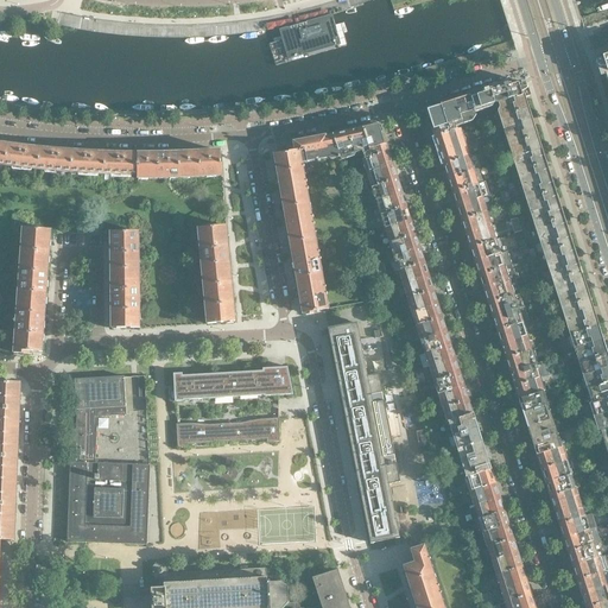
[(308,26),(283,33),(290,55),(335,43),(329,20),(308,26)]
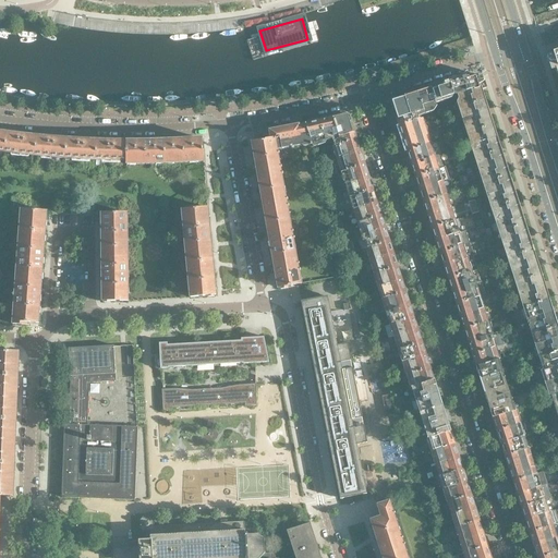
[(557,48),(549,51),(550,55),(546,56),(550,68),(555,67),(557,64),(557,48)]
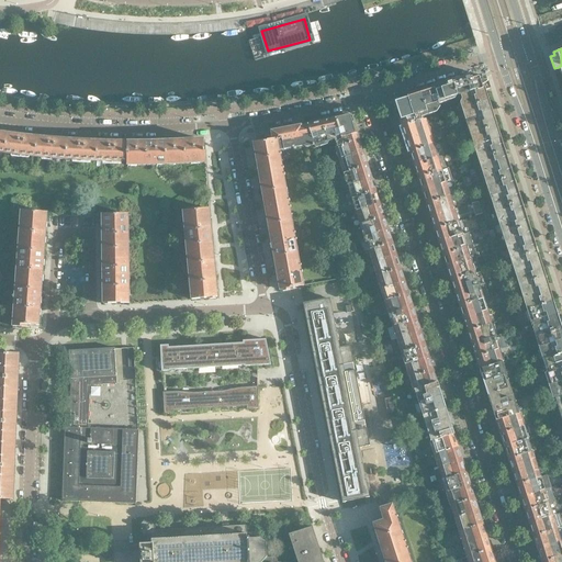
[(489,88),(485,77),(481,78),(480,76),(452,83),(457,97),(460,96),(484,88),(484,89),(489,88)]
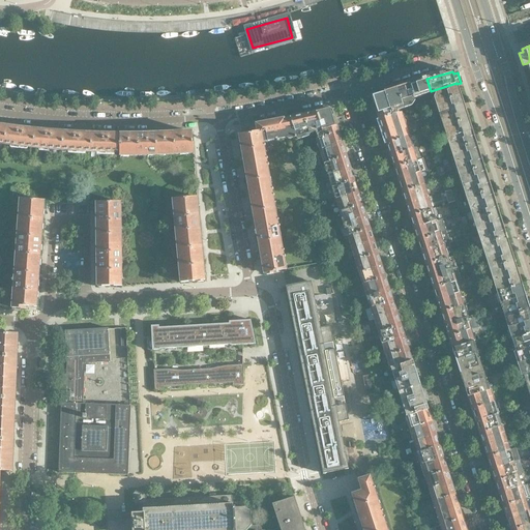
[(431,91),(427,79),(409,84),(413,98),(417,97),(419,95),(431,91)]
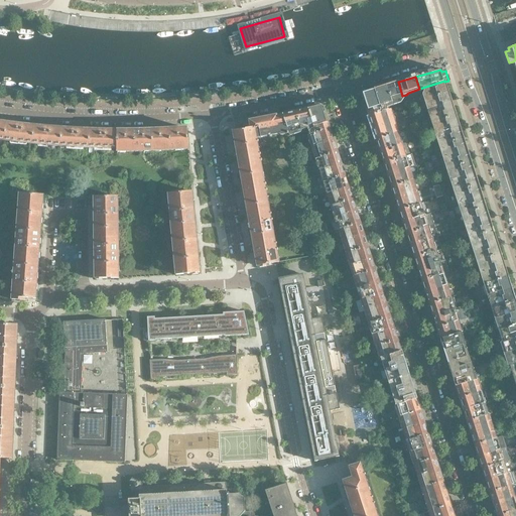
[(446,86),(444,82),(444,81),(422,88),(426,100),(448,93),(446,86)]
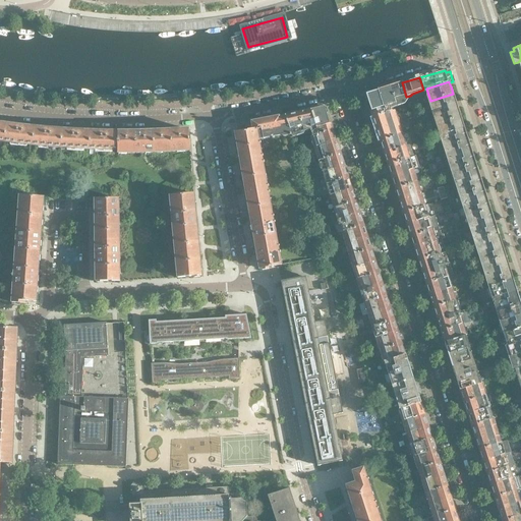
[(406,97),(402,82),(390,87),(396,105),(396,107),(401,106),(406,97)]
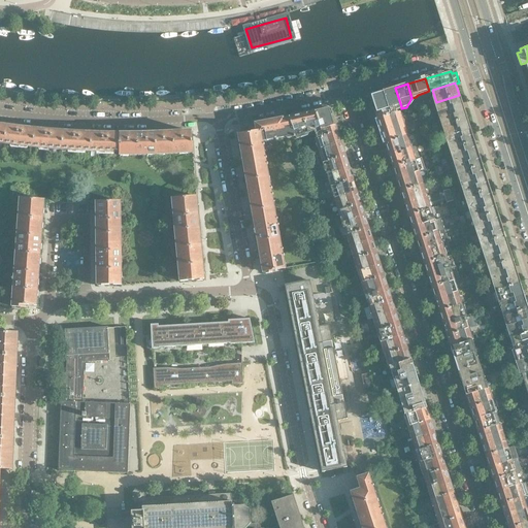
[(401,106),(395,88),(384,91),(384,92),(383,92),(388,108),(391,107),(392,110),(395,109),(395,108),(401,106)]
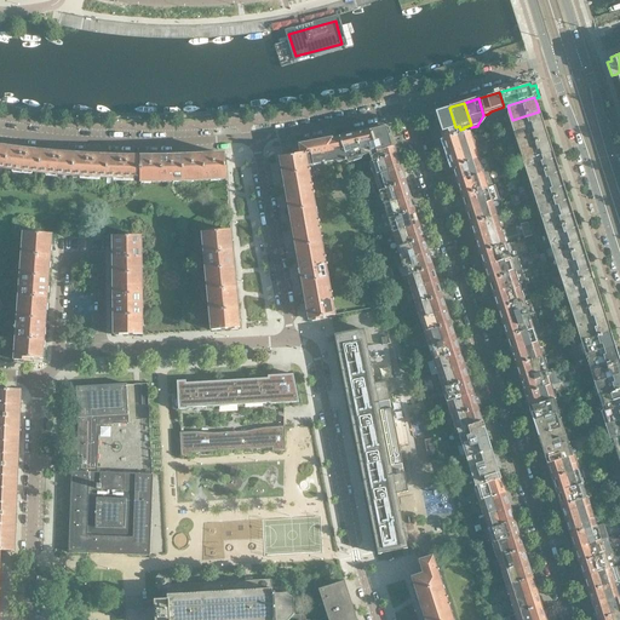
[(455,127),(449,108),(435,113),(435,115),(436,120),(438,121),(441,131),(440,132),(442,139),(465,132),(464,128),(460,130),(459,126),(455,127)]
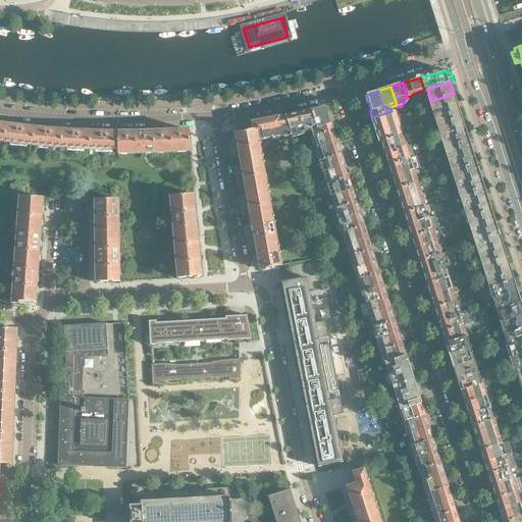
[(458,105),(456,101),(454,94),(431,101),(435,112),(458,105)]
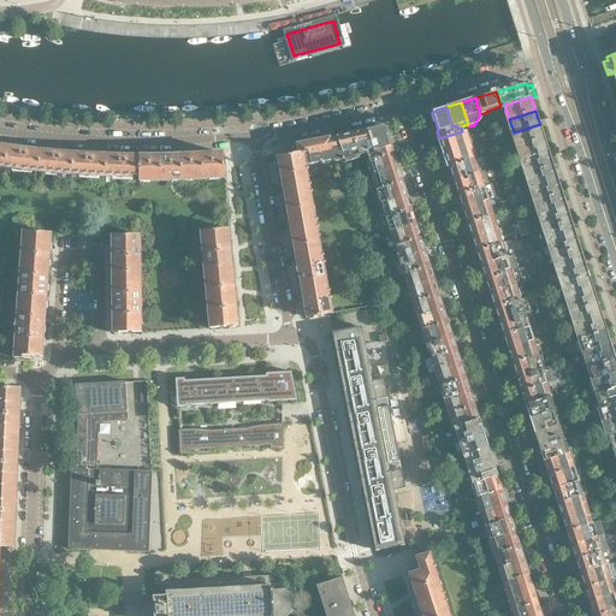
[(544,138),(542,130),(540,124),(514,132),(517,147),(544,138)]
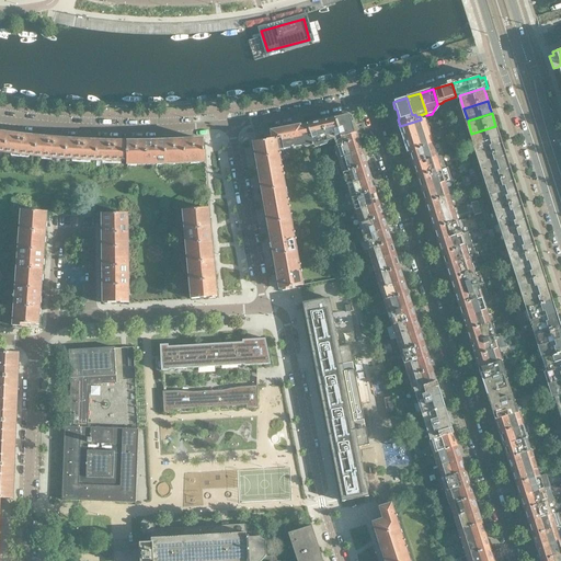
[(354,133),(352,123),(352,121),(351,116),(348,115),(333,119),(343,145),(358,139),(356,134),(354,133)]
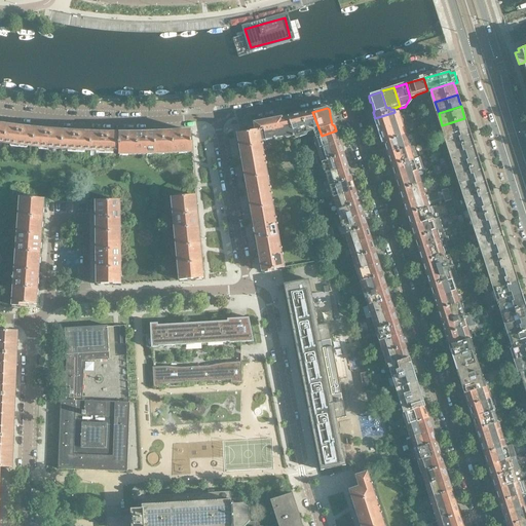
[(322,136),(312,112),(312,111),(300,114),(307,134),(313,132),(315,138),(322,136)]
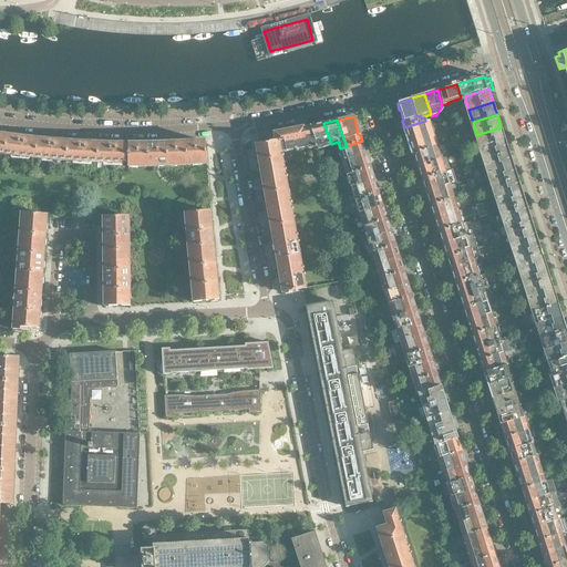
[(433,133),(432,127),(430,129),(428,121),(425,121),(404,127),(406,134),(409,135),(410,140),(433,133)]
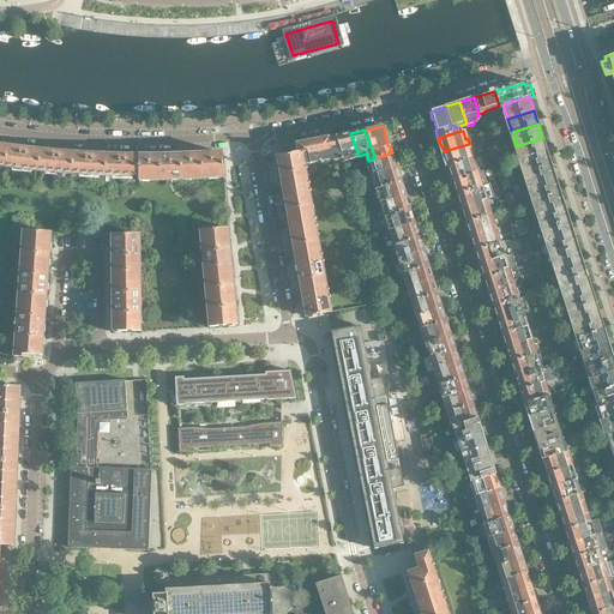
[(359,156),(350,133),(336,137),(296,144),(298,154),(277,157),(280,166),(278,167),(280,175),(302,170),(301,164),(309,162),(309,164),(321,162),(324,173),(337,170),(335,161),(343,160),(344,163),(350,161),(349,158),(359,156)]
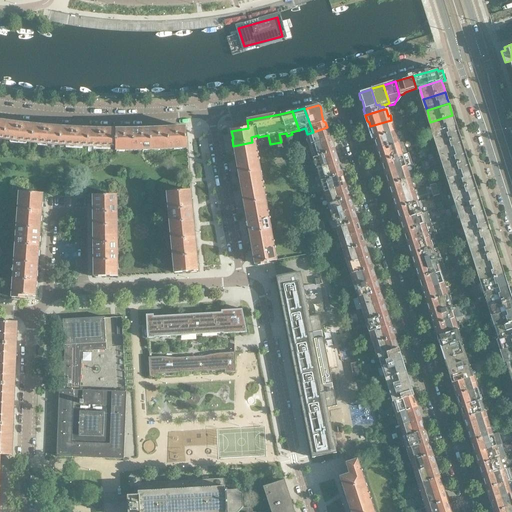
[(456,126),(454,122),(452,115),(430,122),(434,133),(456,126)]
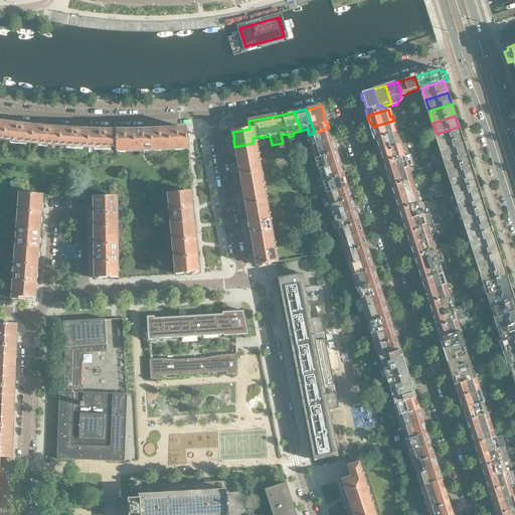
[(395,133),(393,126),(395,126),(393,121),(372,127),(374,132),(373,134),(375,140),(395,133)]
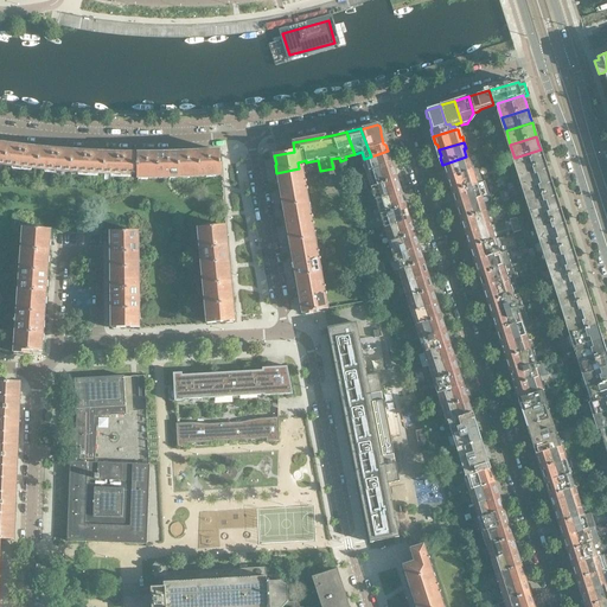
[(38,170),(40,148),(24,147),(7,145),(5,166),(21,167),(38,170)]
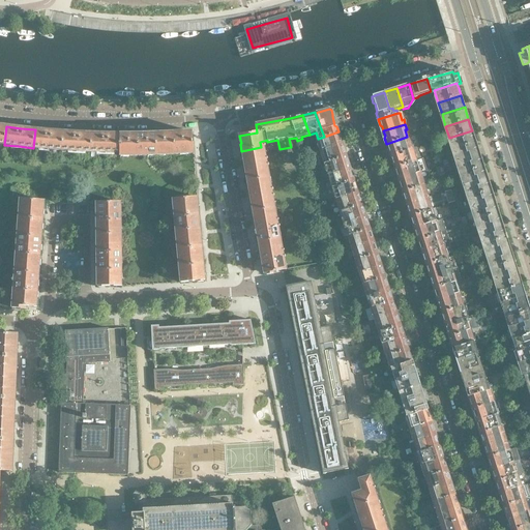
[(62,150),(63,133),(49,131),(35,129),(33,148),(48,149),(62,150)]
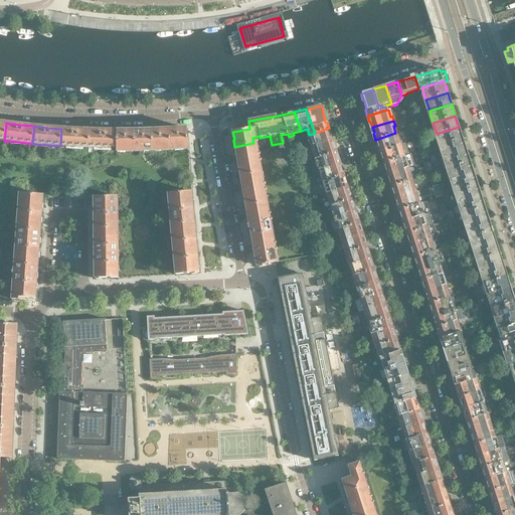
[(463,139),(460,132),(459,127),(437,134),(441,146),(463,139)]
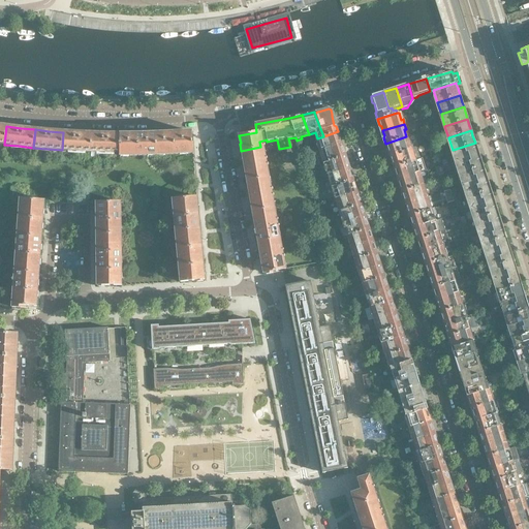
[(193,153),(191,131),(181,132),(170,132),(155,133),(156,155),(166,155),(177,154),(193,153)]
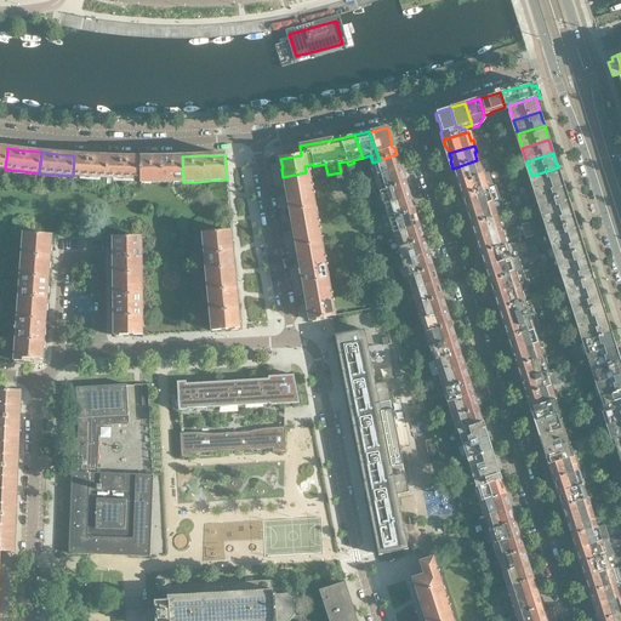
[(399,170),(398,164),(399,161),(397,154),(380,160),(372,163),(375,171),(372,171),(374,177),(399,170)]
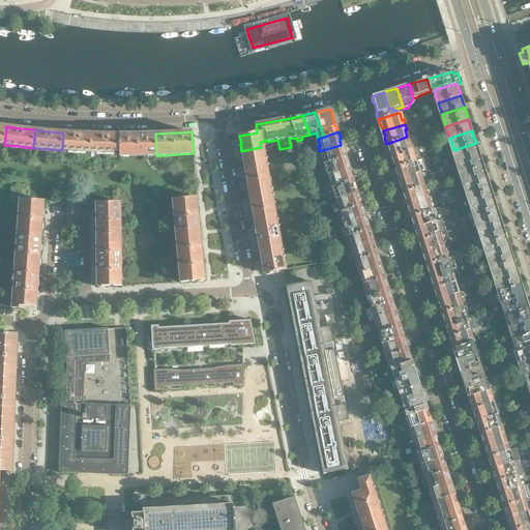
[(91,152),(91,134),(78,133),(63,133),(62,150),(91,152)]
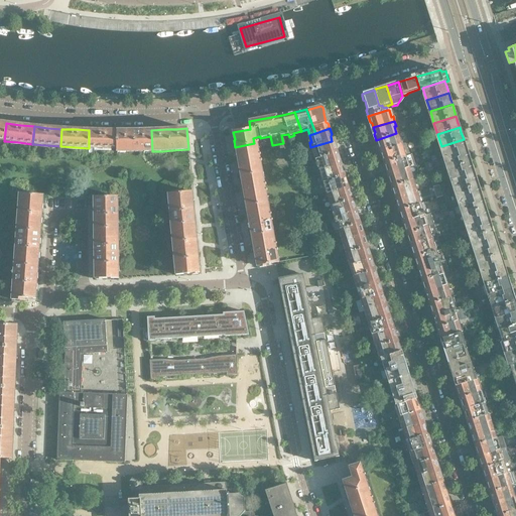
[(117,149),(117,131),(108,131),(98,130),(89,130),(89,148),(102,148),(116,149),(117,149)]
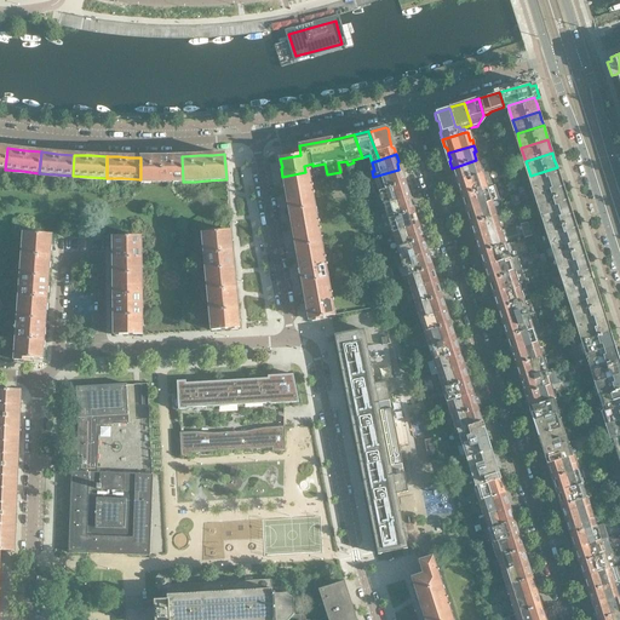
[(183,182),(182,156),(165,158),(153,158),(141,158),(141,179),(139,179),(139,183),(153,183),(165,183),(183,182)]
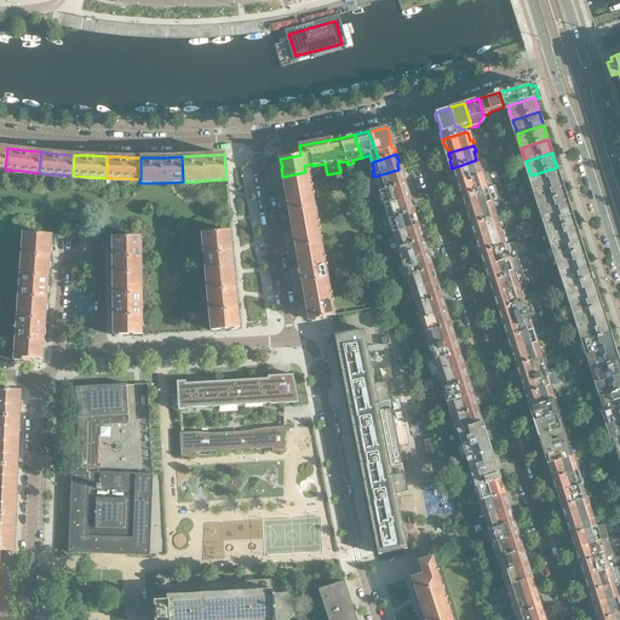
[(483,173),(481,167),(478,168),(476,160),(452,168),(454,176),(455,176),(458,182),(483,173)]
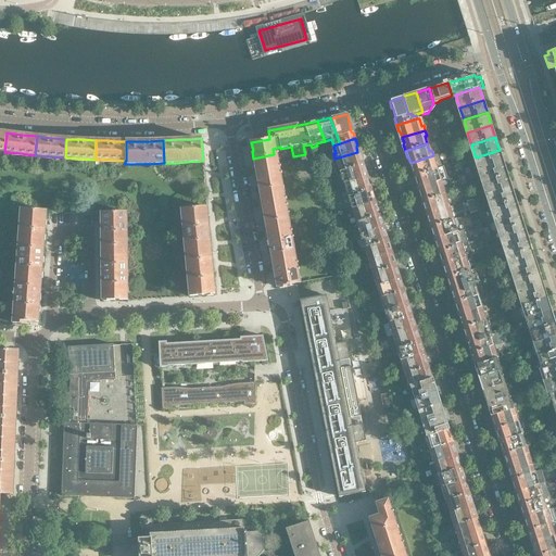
[(460,159),(458,152),(457,148),(447,151),(450,156),(453,155),(454,159),(449,161),(451,164),(455,163),(462,161),(460,159)]
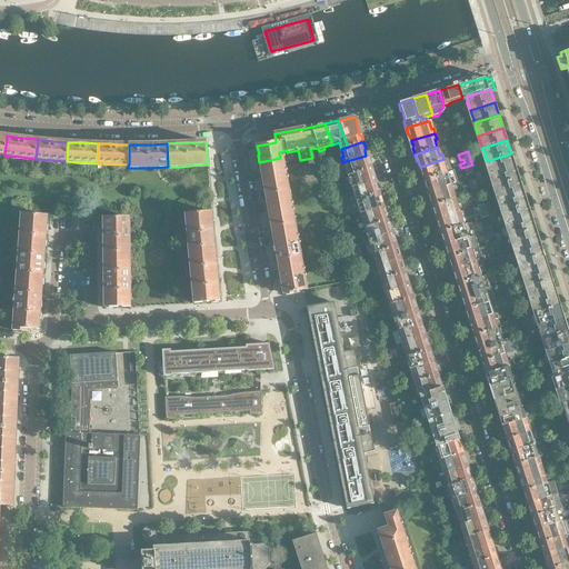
[(515,166),(513,160),(511,153),(487,161),(490,173),(515,166)]
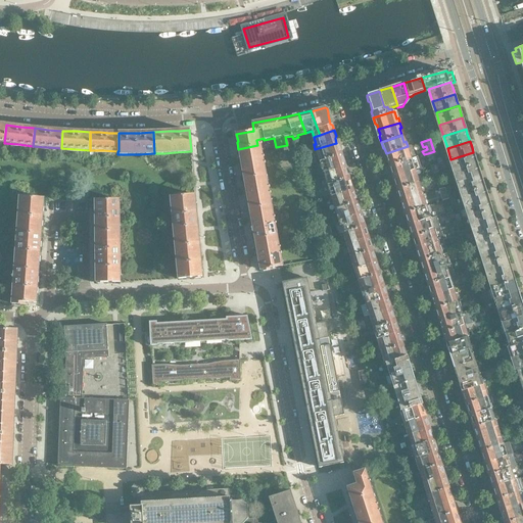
[(342,154),(340,148),(338,147),(336,143),(315,149),(317,154),(319,153),(321,160),(342,154)]
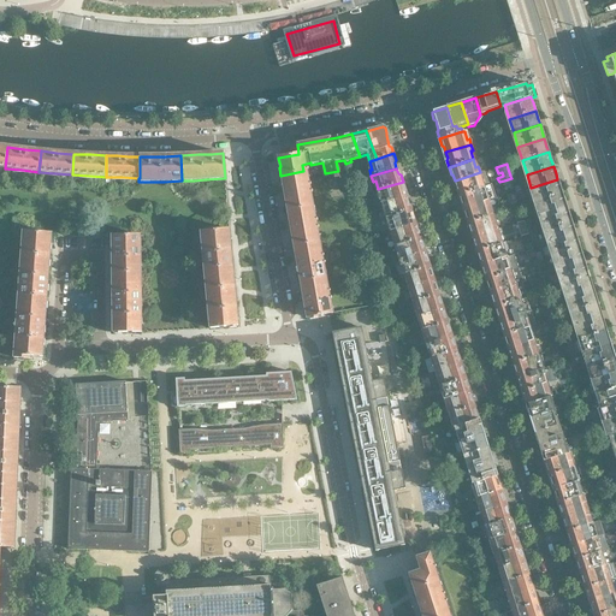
[(312,200),(307,177),(304,177),(303,171),(280,176),(282,183),(283,183),(286,202),(285,202),(286,211),(311,207),(309,200),(312,200)]
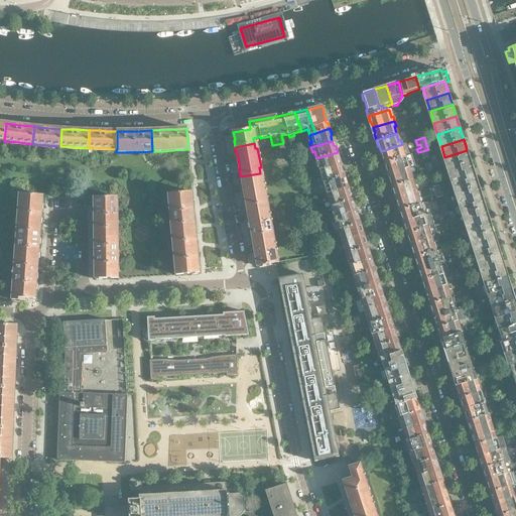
[(404,157),(401,150),(403,149),(402,144),(381,151),(382,155),(381,157),(383,163),(404,157)]
